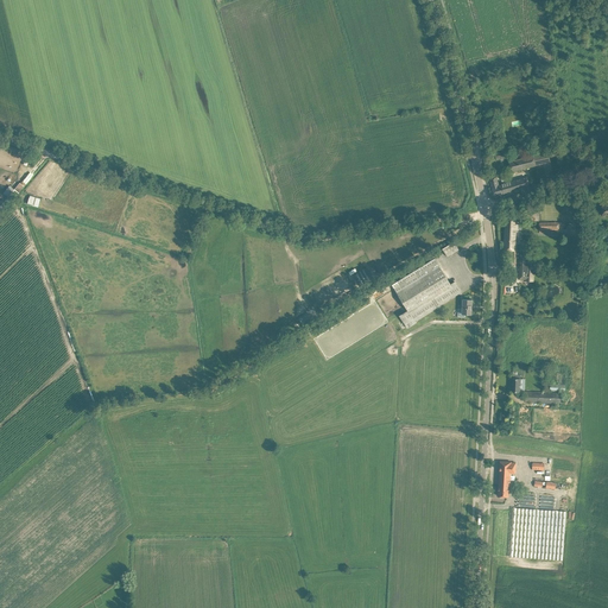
[(550,162),(548,152),(510,162),(512,171),(550,162)]
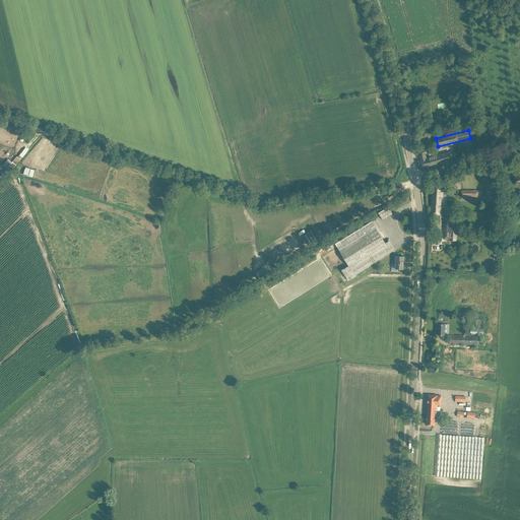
[(21,157),(26,151),(22,148),(17,154),(21,157)]
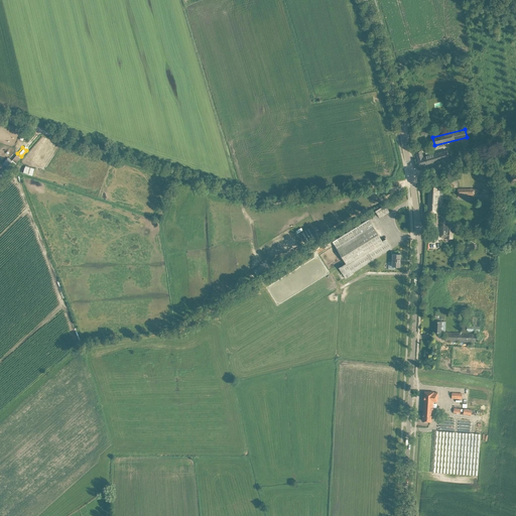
[(421,150),(415,152),(419,166),(449,158),(446,150),(423,157),(421,150)]
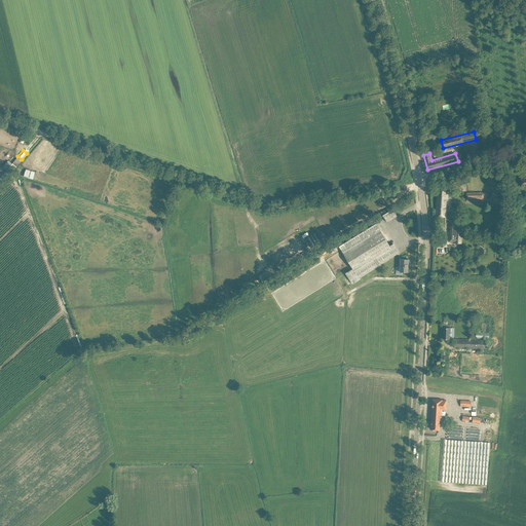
[(3,166),(7,171),(13,163),(8,160),(3,166)]
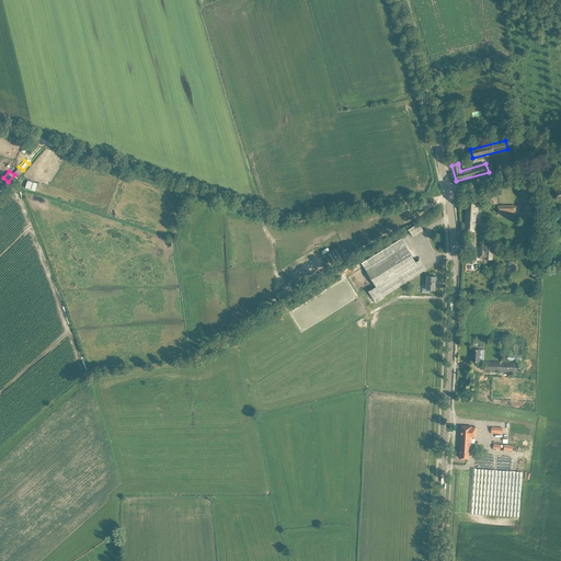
[(36,191),(38,183),(27,180),(25,187),(36,191)]
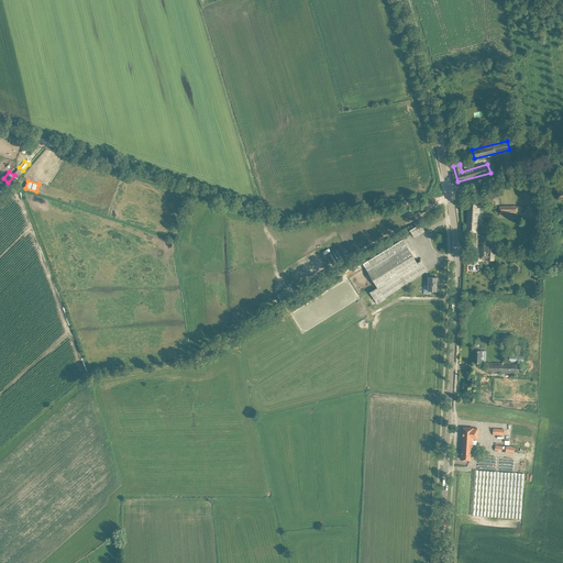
[(466,231),(476,232),(478,201),(468,200),(466,231)]
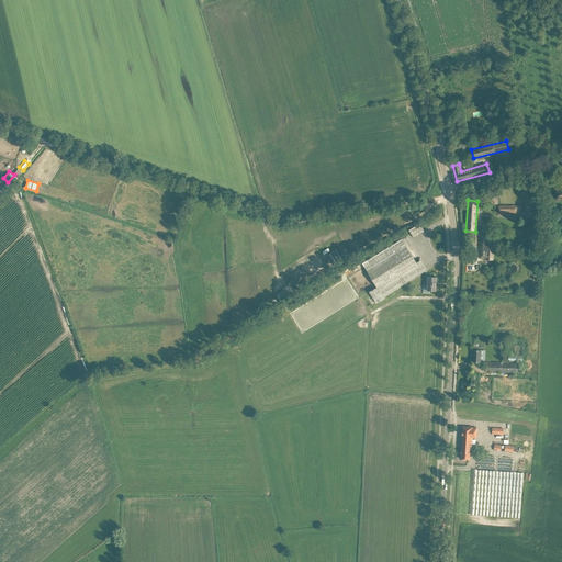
[(409,231),(414,237),(424,231),(419,224),(409,231)]
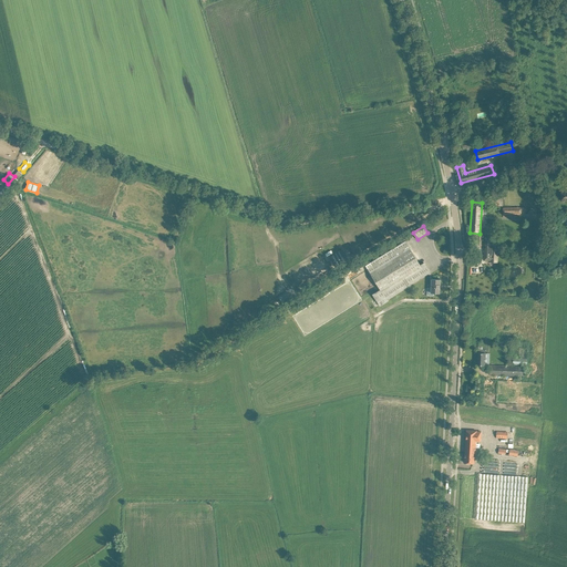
[(484,260),(491,260),(491,258),(497,258),(497,254),(498,254),(498,246),(497,246),(498,241),(491,241),(491,238),(485,237),(485,245),(486,246),(486,248),(485,248),(484,260)]
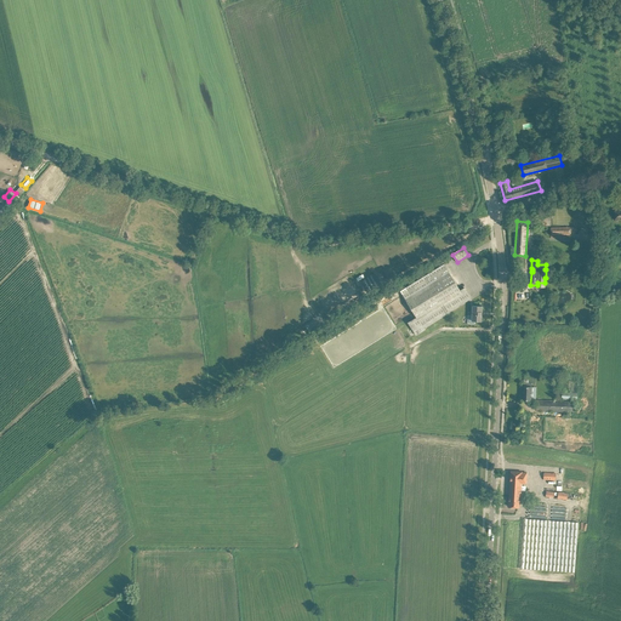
[(400,291),(416,317),(408,323),(416,335),(425,330),(423,328),(471,298),(465,288),(460,290),(444,265),(400,291)]
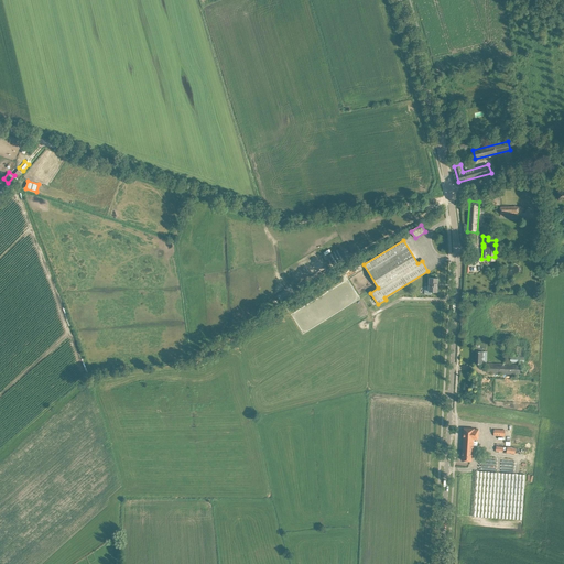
[(334,262),(337,267),(345,261),(340,253),(333,258),(335,261),(334,262)]
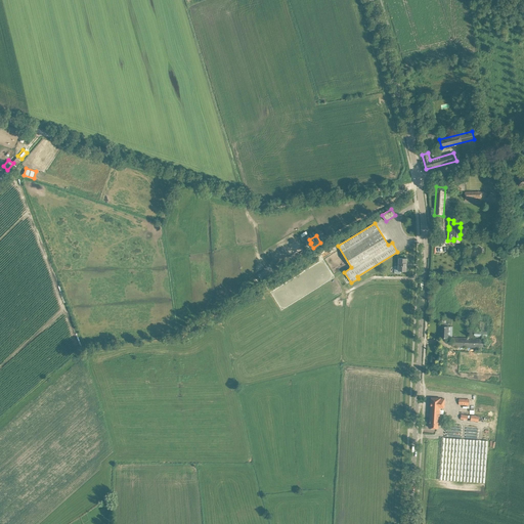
[(394,272),(400,273),(400,271),(406,271),(406,258),(399,258),(398,266),(395,266),(394,272)]
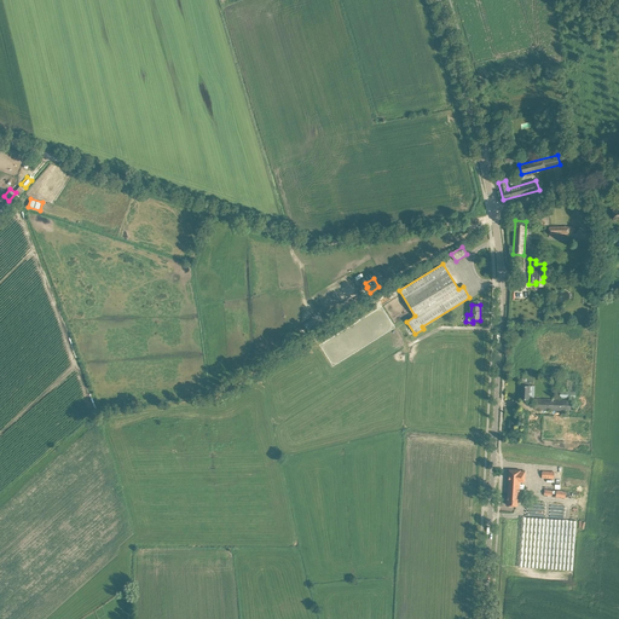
[(519,399),(530,399),(530,386),(530,382),(520,381),(520,385),(519,399)]
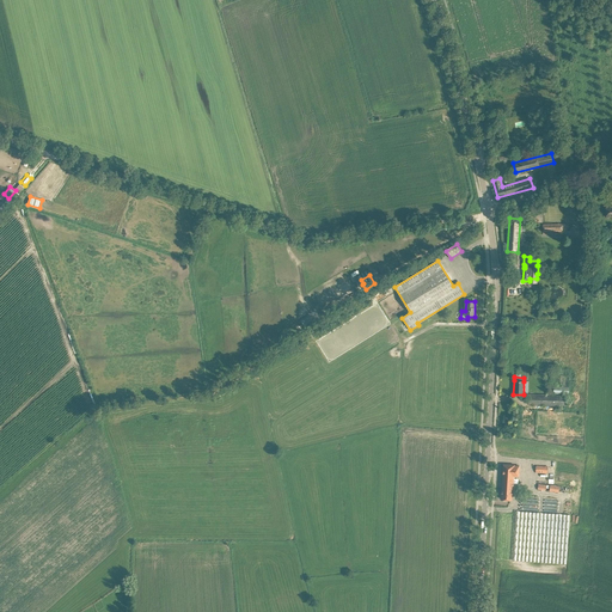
[(561,405),(564,405),(565,396),(551,395),(536,395),(530,395),(528,404),(534,404),(561,407),(561,405)]
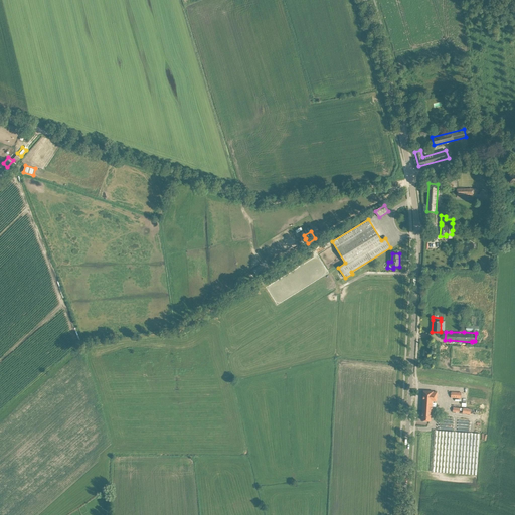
[(421,420),(431,420),(431,413),(432,413),(433,400),(437,400),(437,392),(433,392),(433,391),(423,390),(421,420)]
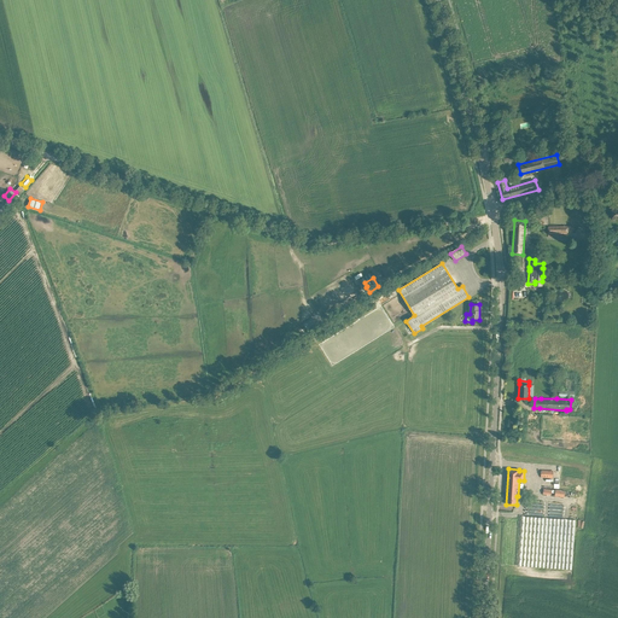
[(575,520),(522,517),(518,565),(571,570),(575,520)]
